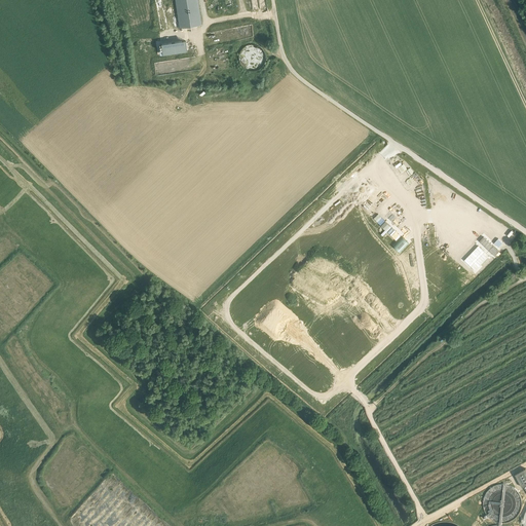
[(197,0),(175,0),(180,28),(201,25),(197,0)]
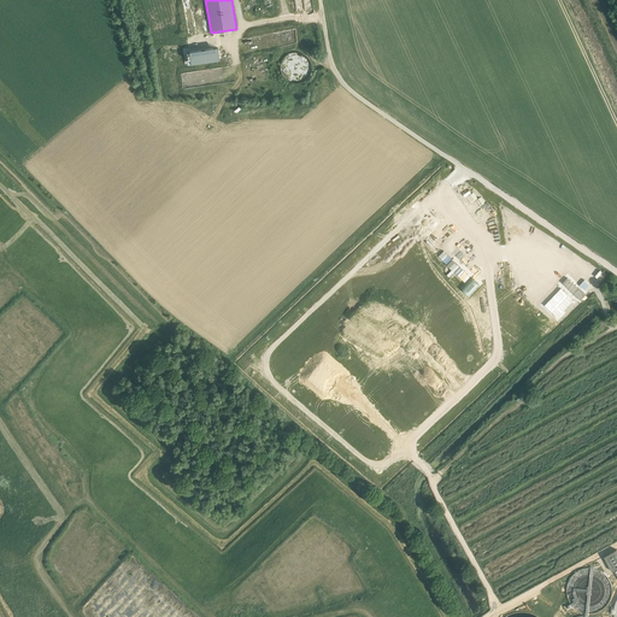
[(294,0),(297,11),(307,10),(313,9),(311,0),(294,0)]
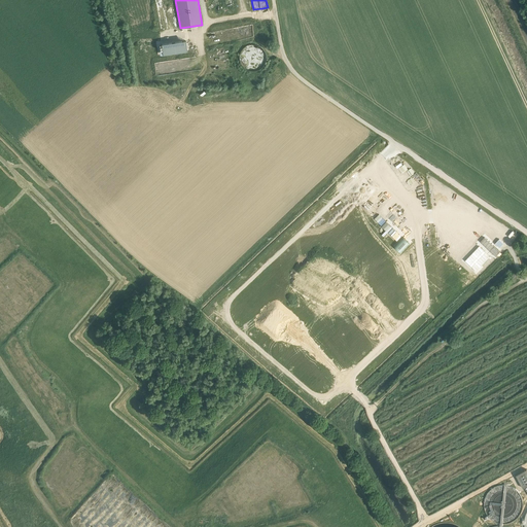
[(196,34),(171,38),(173,48),(198,44),(196,34)]
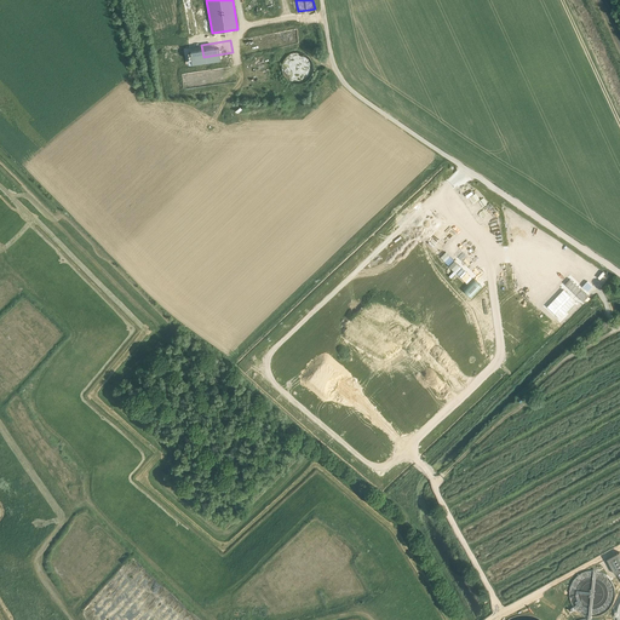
[(291,80),(308,75),(306,73),(311,72),(305,51),(281,58),(286,74),(288,74),(291,80)]
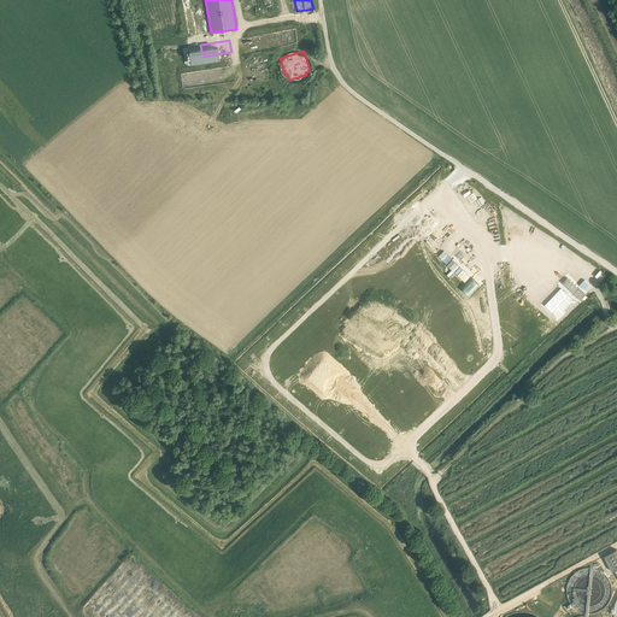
[(244,58),(241,59),(239,60),(238,62),(236,64),(235,66),(234,68),(234,71),(234,72),(234,76),(234,77),(235,80),(238,83),(239,84),(240,86),(244,88),(245,88),(248,89),(253,89),(254,88),(257,88),(259,87),(260,86),(263,83),(264,82),(264,81),(265,80),(265,78),(266,77),(266,75),(266,72),(266,71),(266,69),(266,68),(265,65),(264,64),(263,63),(262,62),(260,60),(259,59),(258,58),(257,58),(254,57),(253,57),(251,56),(250,56),(246,57),(245,57),(244,58)]
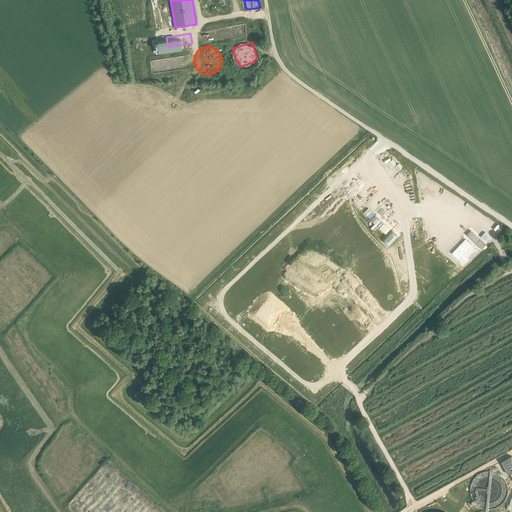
[(398,236),(392,230),(384,239),(389,245),(398,236)]
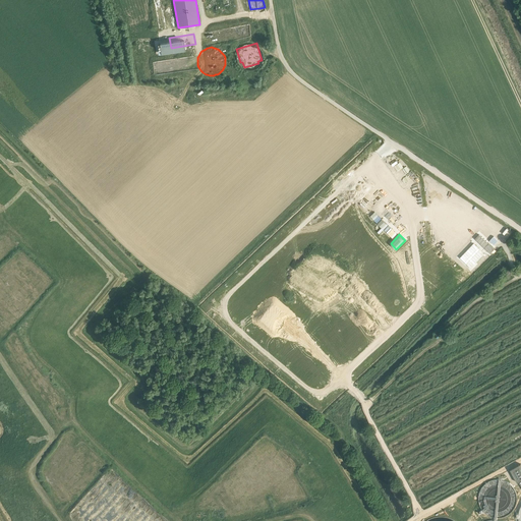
[(520,464),(510,470),(517,482),(519,481),(520,484),(520,464)]
